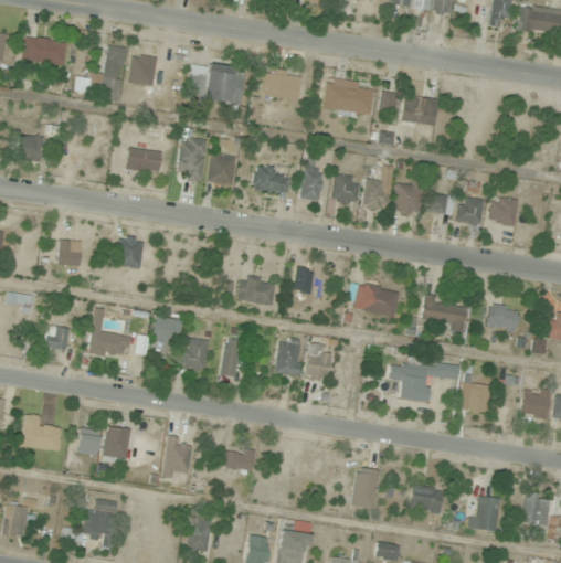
[(413,0),(412,4),(427,9),(430,0),(413,0)]
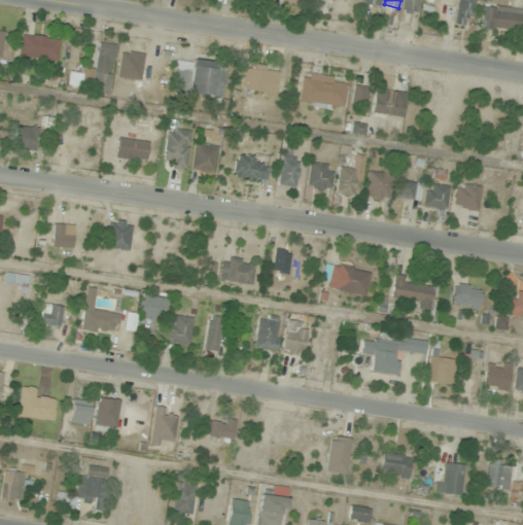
[(405,0),(403,8),(418,12),(421,0),(405,0)]
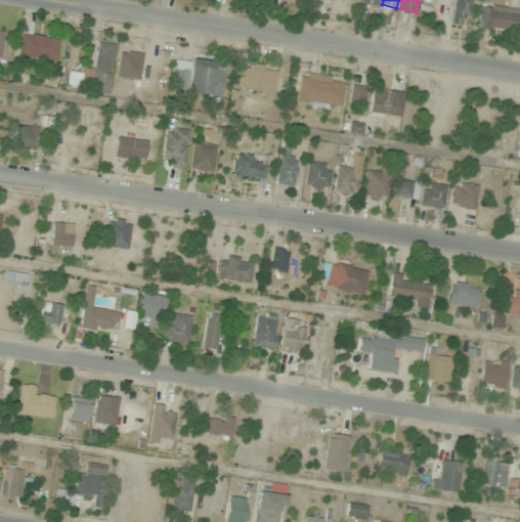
[(458,0),(453,22),(464,24),(465,15),(472,16),(475,0),(458,0)]
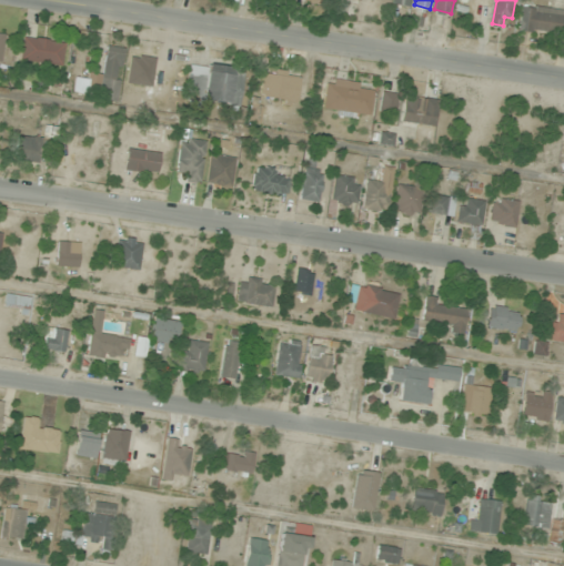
[(524,29),(563,31),(563,8),(525,6),(524,29)]
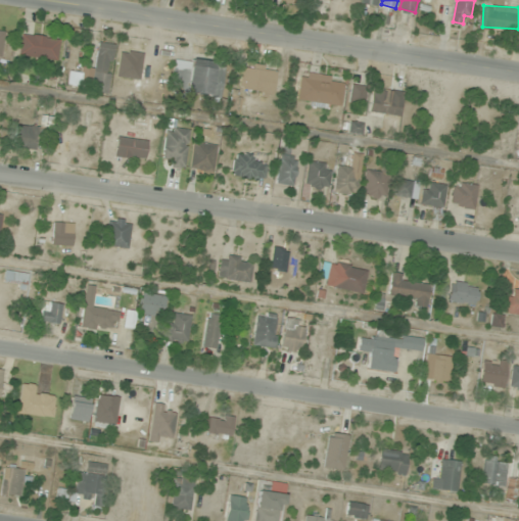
[(0,54),(7,56),(9,31),(0,29),(0,54)]
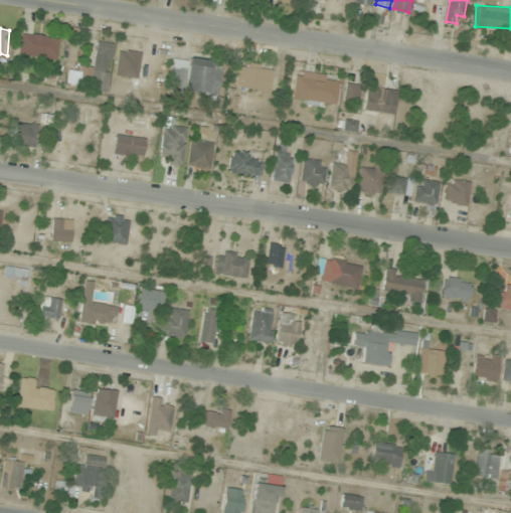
[(61,37),(26,32),(23,53),(59,58),(61,37)]
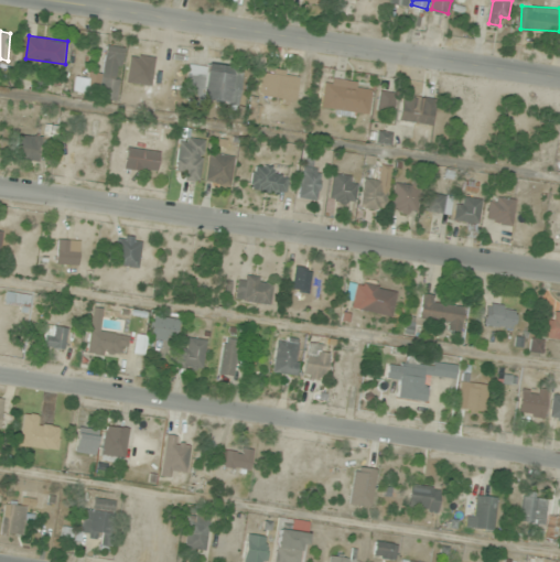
[(120,98),(126,46),(108,44),(105,73),(92,71),(89,95),(120,98)]
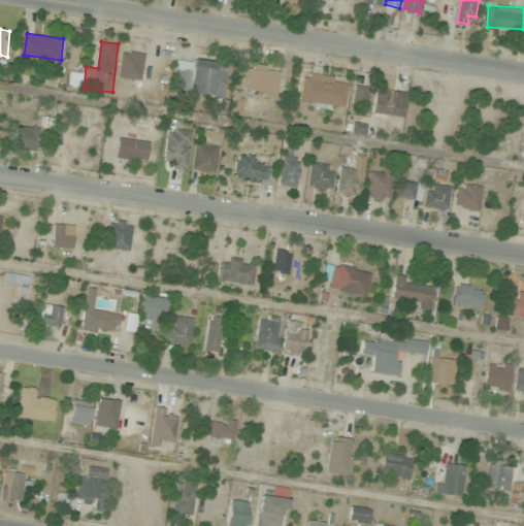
[(181,59),(178,92),(225,95),(227,63),(181,59)]
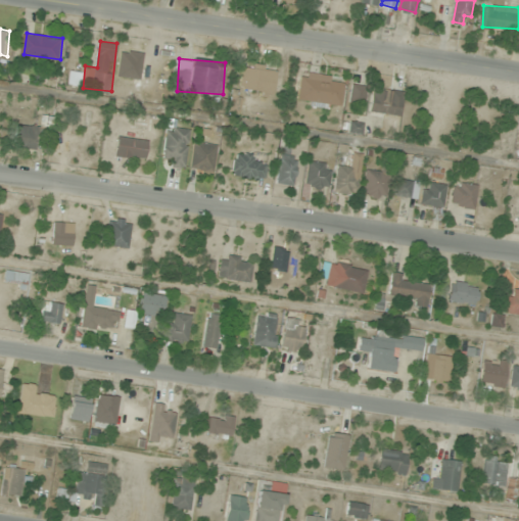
[(275,92),(279,69),(246,63),(242,86),(275,92)]
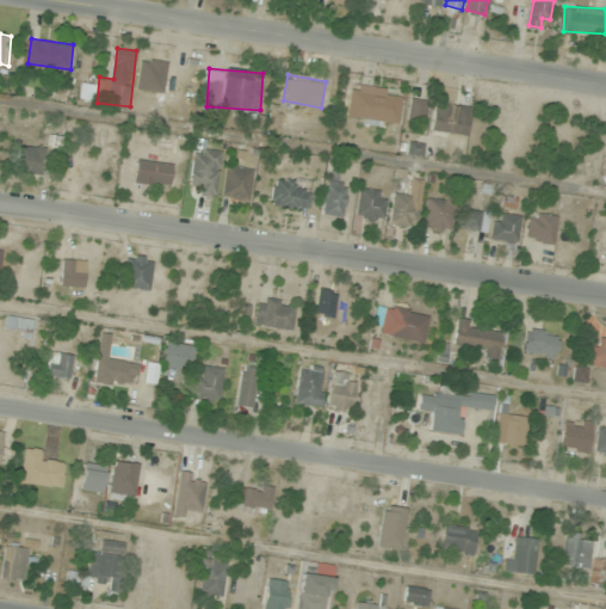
[(350,117),(401,123),(403,92),(353,86),(350,117)]
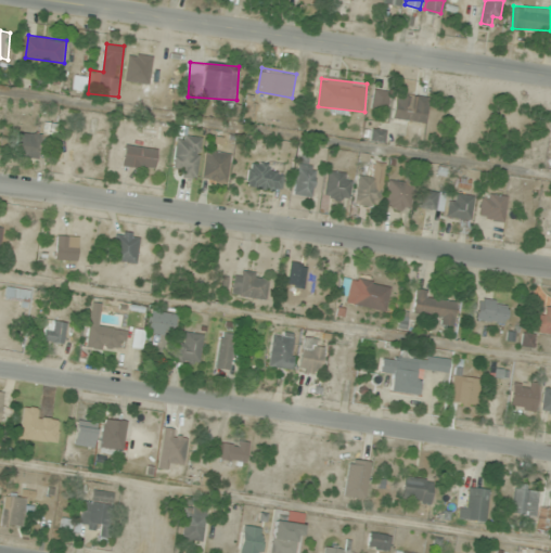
[(391,110),(394,91),(376,87),(372,106),(391,110)]
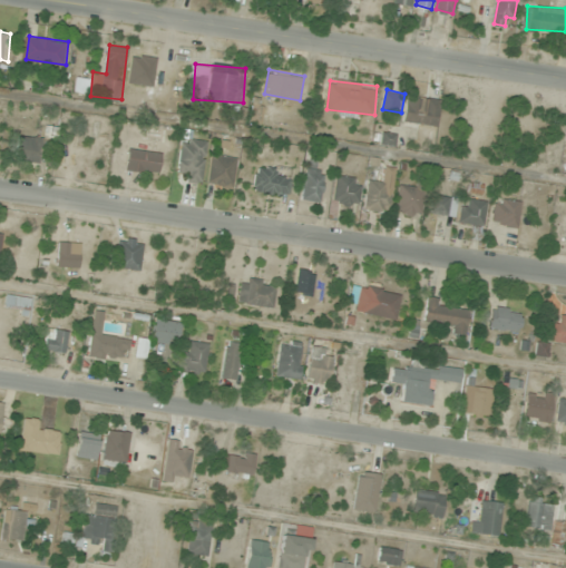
[(439,125),(441,98),(409,95),(406,121),(439,125)]
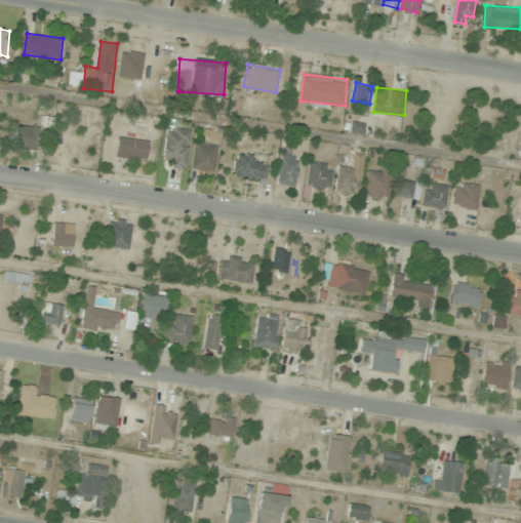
[(355,132),(365,131),(364,123),(355,123),(355,132)]
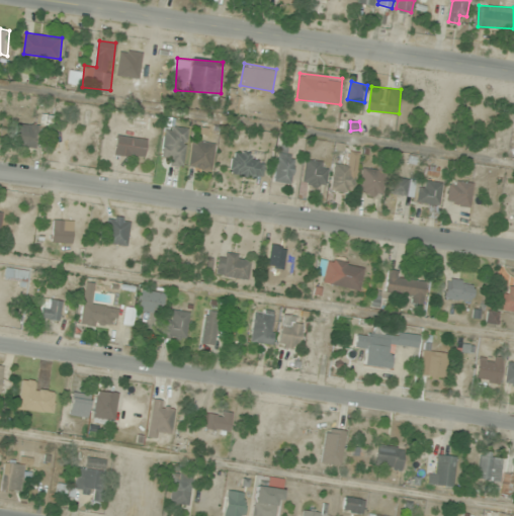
[(38,146),(40,124),(18,122),(16,144),(38,146)]
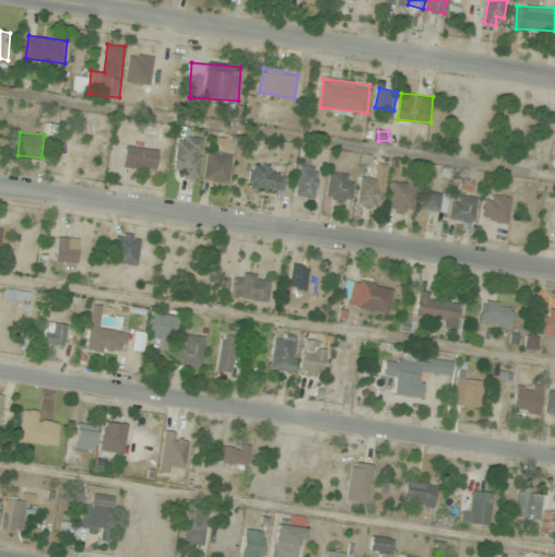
[(176,166),(185,167),(184,176),(200,178),(205,138),(180,133),(176,166)]
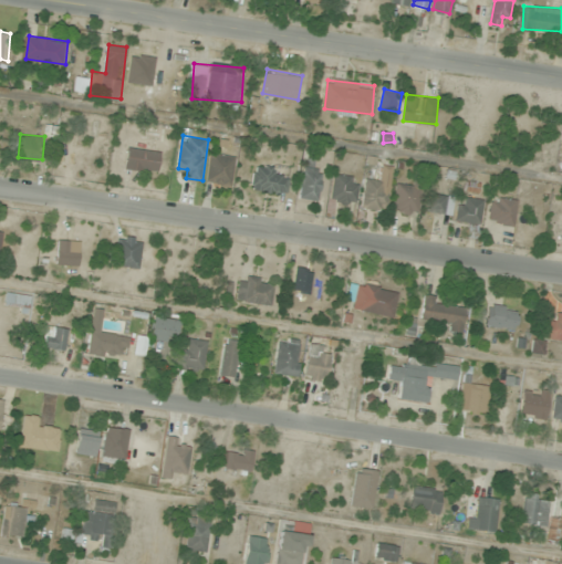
[(163,152),(131,146),(127,167),(159,173),(163,152)]
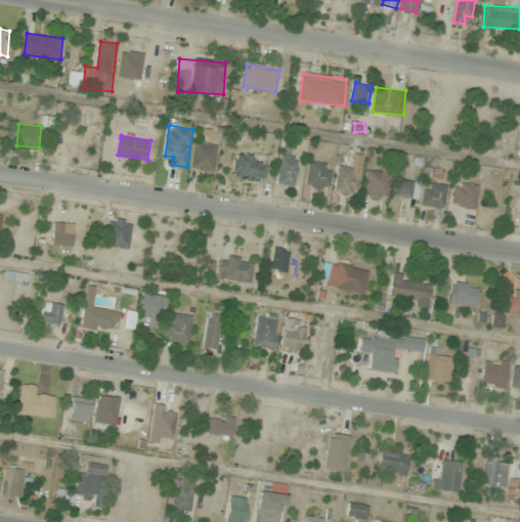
[(192,169),(215,173),(221,144),(198,140),(192,169)]
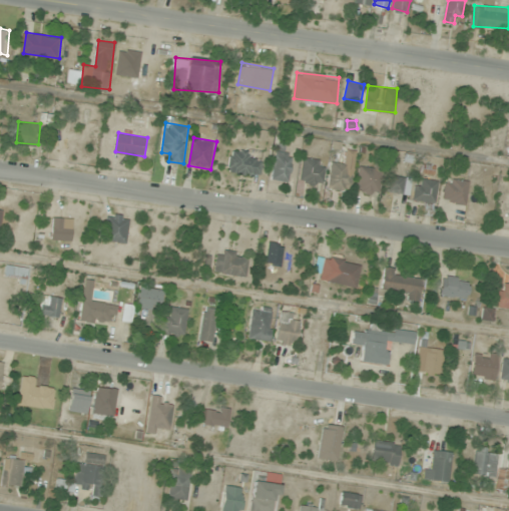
[(297,152),(282,146),(271,175),(287,181),(297,152)]
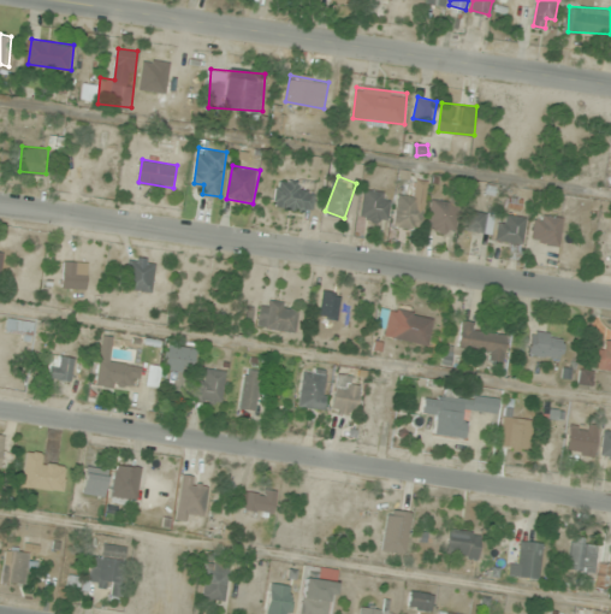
[(283,177),(274,200),(310,214),(319,192),(283,177)]
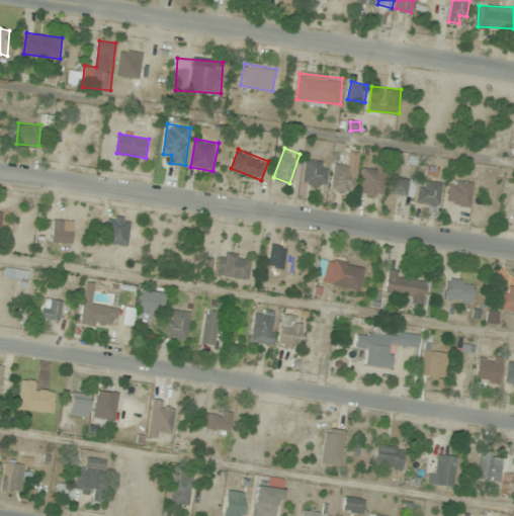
[(350,161),(336,161),(334,190),(357,191),(359,151),(350,150),(350,161)]
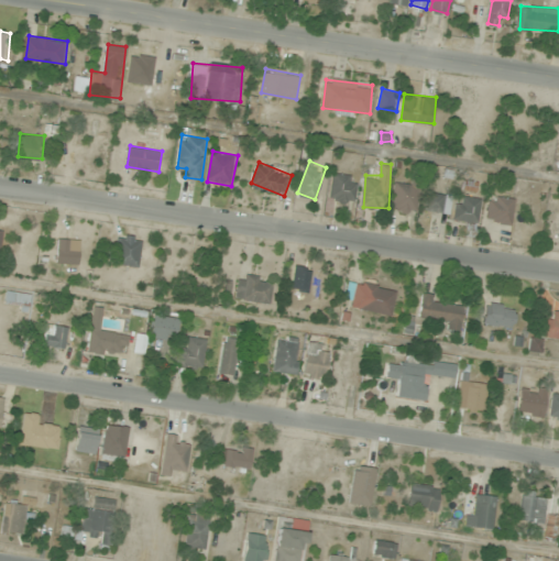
[(358,200),(358,174),(332,174),(332,200),(358,200)]
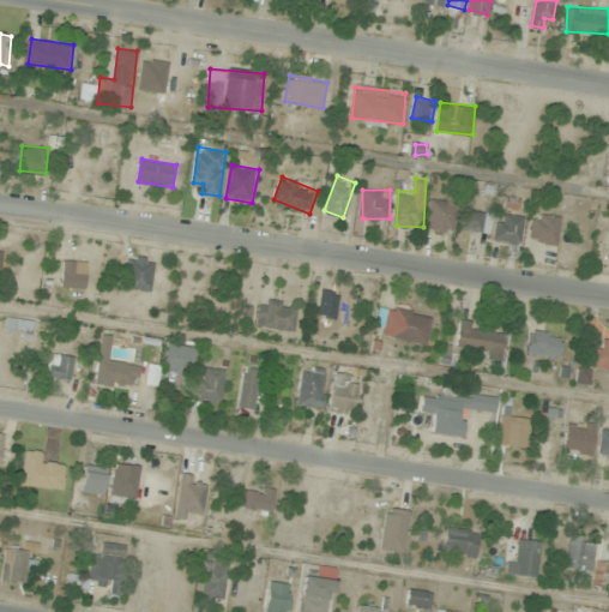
[(427,227),(452,232),(457,202),(433,197),(427,227)]
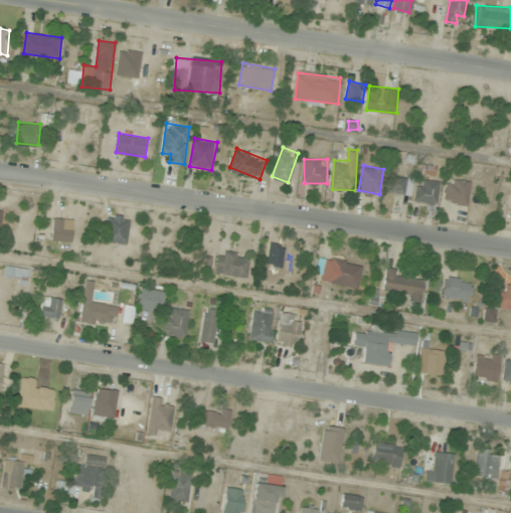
[(414,178),(392,175),(389,191),(411,195),(414,178)]
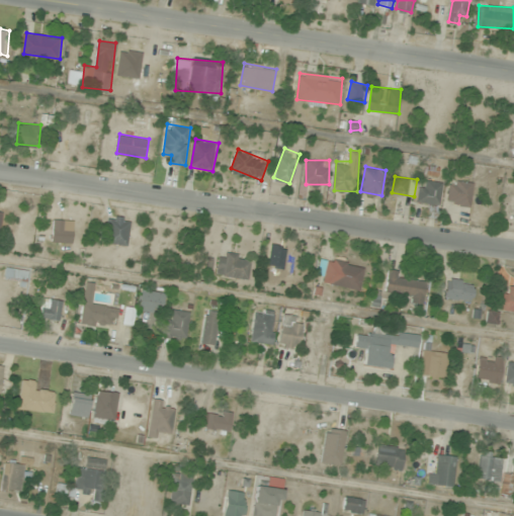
[(419,202),(441,204),(444,181),(421,179),(419,202)]
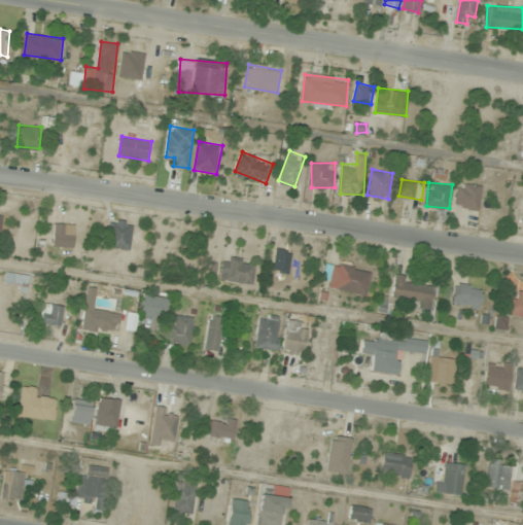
[(456,207),(480,209),(483,184),(459,182),(456,207)]
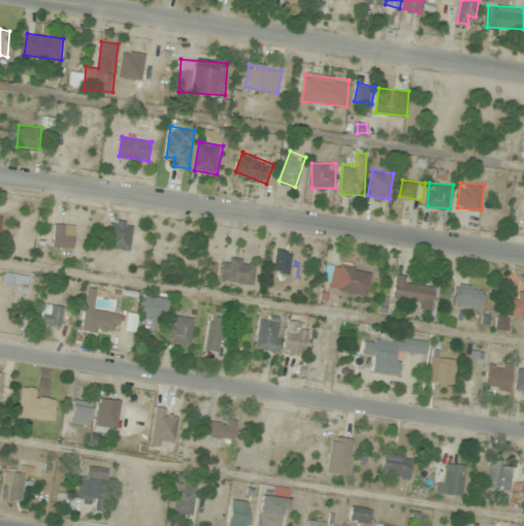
[(108,247),(131,249),(134,225),(111,222),(108,247)]
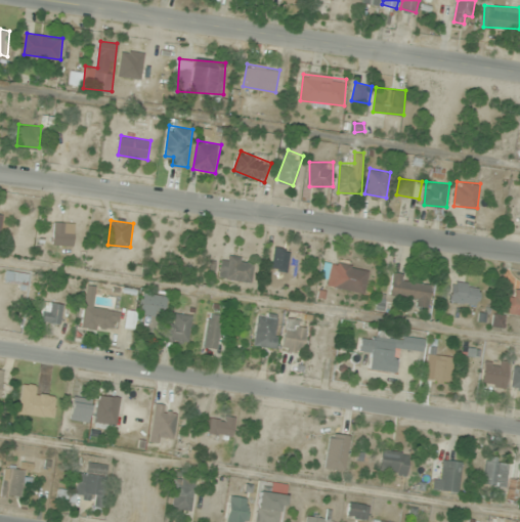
[(75,244),(76,222),(55,221),(54,243),(75,244)]
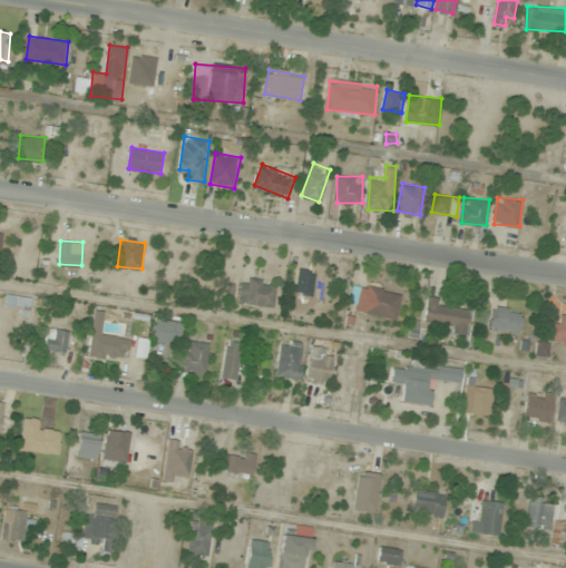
[(322,302),(324,280),(299,277),(296,299),(322,302)]
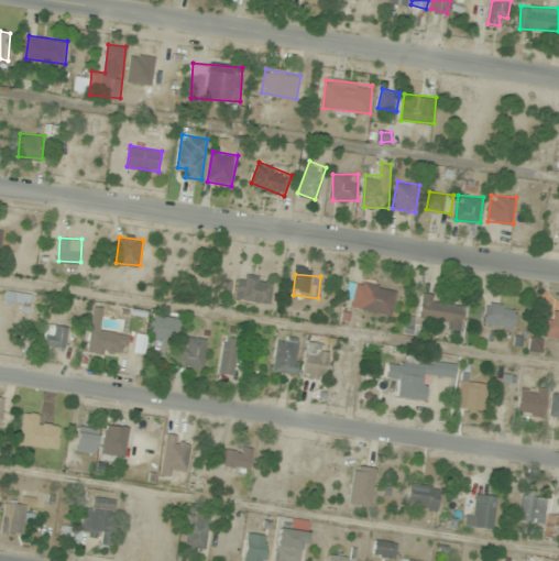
[(397,288),(354,281),(350,306),(394,314),(397,288)]
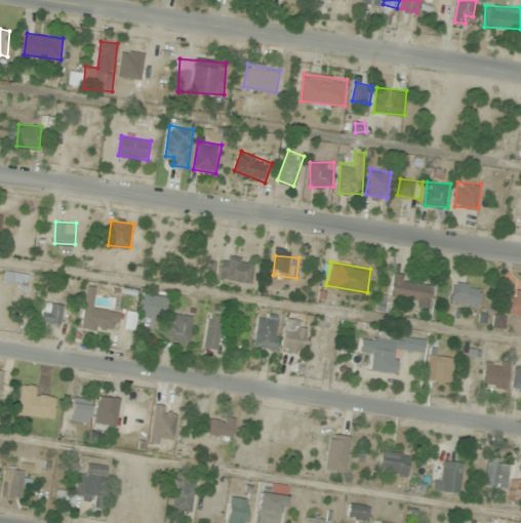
[(6,281),(29,284),(30,273),(7,270),(6,281)]
